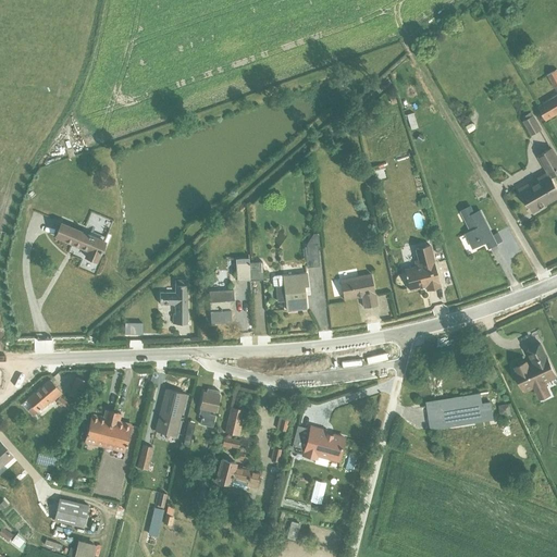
[(556,69),(547,75),(555,87),(556,86),(556,69)]
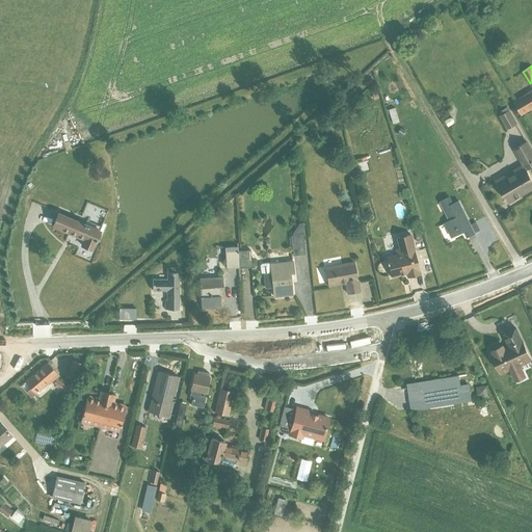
[(375,87),(371,89),(375,101),(379,100),(375,87)]
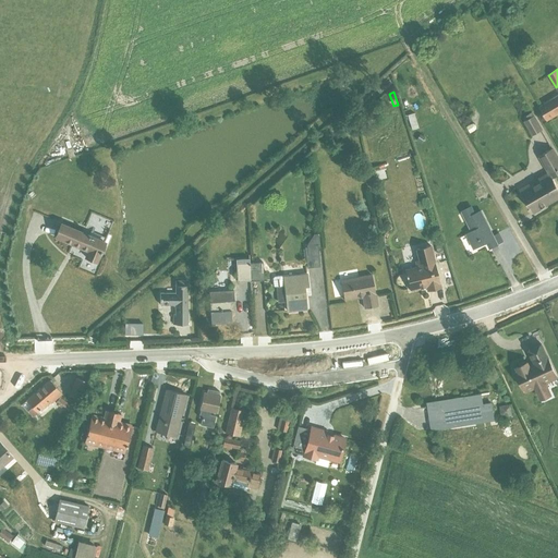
[(557,95),(540,106),(548,121),(557,114),(557,95)]
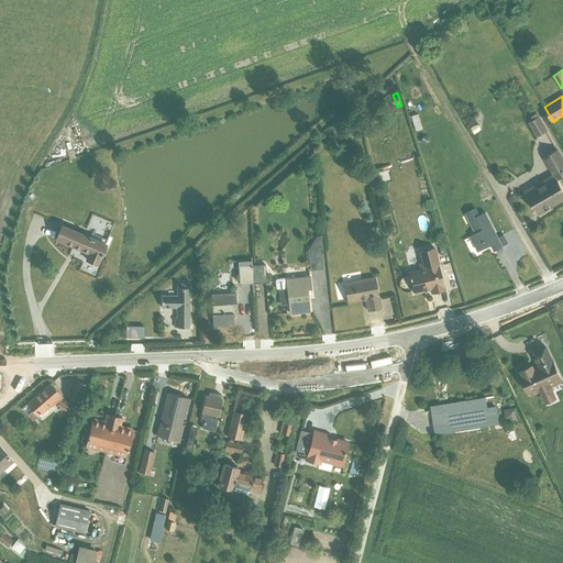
[(407,132),(415,129),(408,112),(401,114),(407,132)]
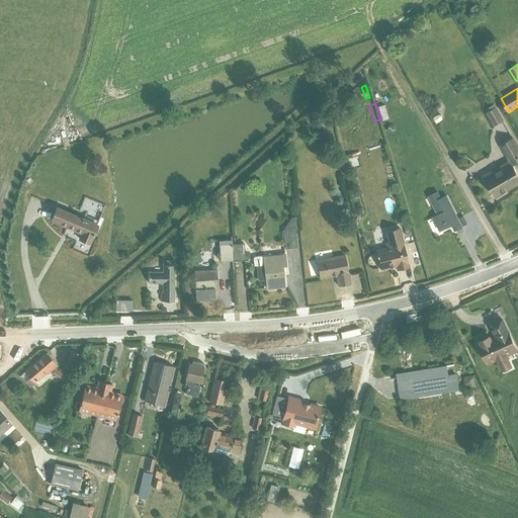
[(489,111),(487,112),(494,125),(505,119),(497,106),(496,107),(494,103),(487,107),(489,111)]
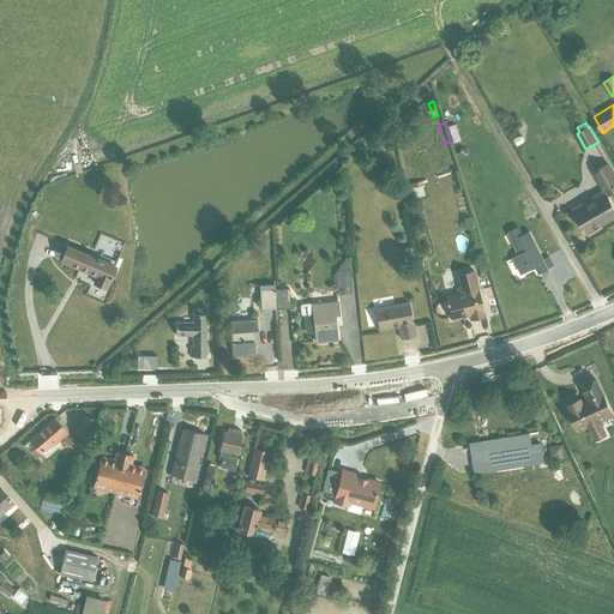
[(456,124),(449,126),(453,142),(461,139),(456,124)]
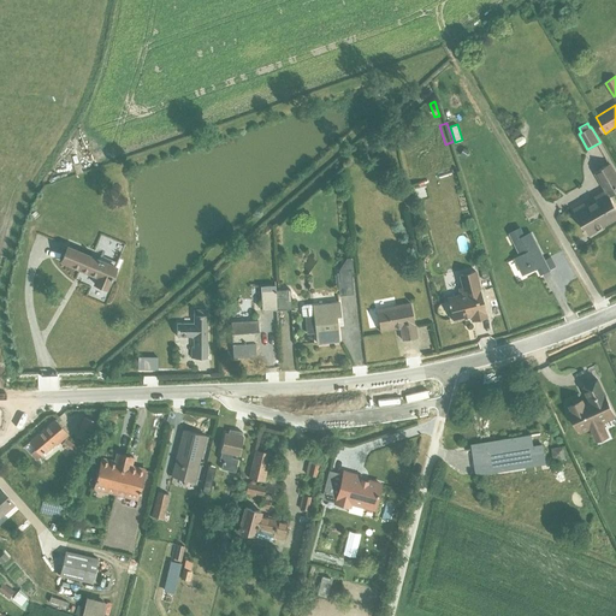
[(523,136),(516,140),(520,146),(525,143),(527,138),(526,136),(523,136)]
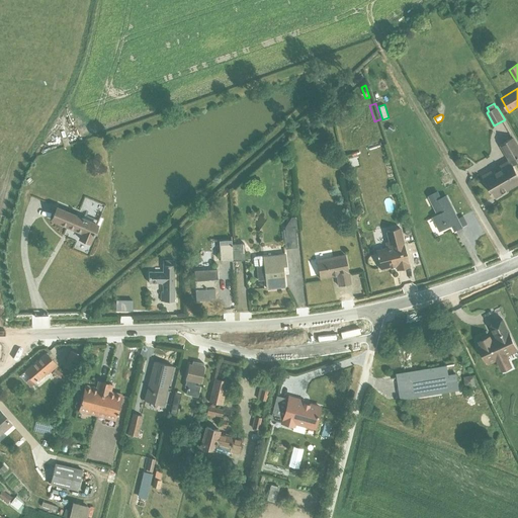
[(509,160),(483,175),(495,197),(517,183),(517,172),(514,165),(517,162),(517,142),(515,137),(501,145),(509,160)]
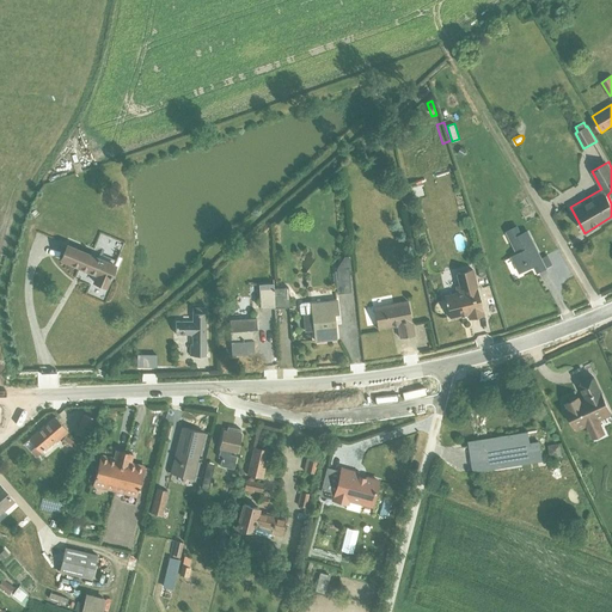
[(546,268),(542,257),(527,231),(522,233),(519,225),(506,231),(516,254),(513,255),(521,271),(534,264),(538,271),(546,268)]
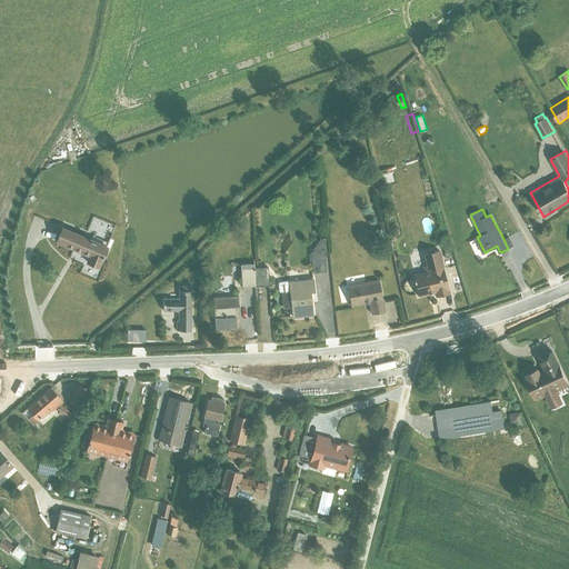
[(62,226),(56,241),(89,256),(86,261),(100,267),(108,241),(92,236),(92,238),(62,226)]
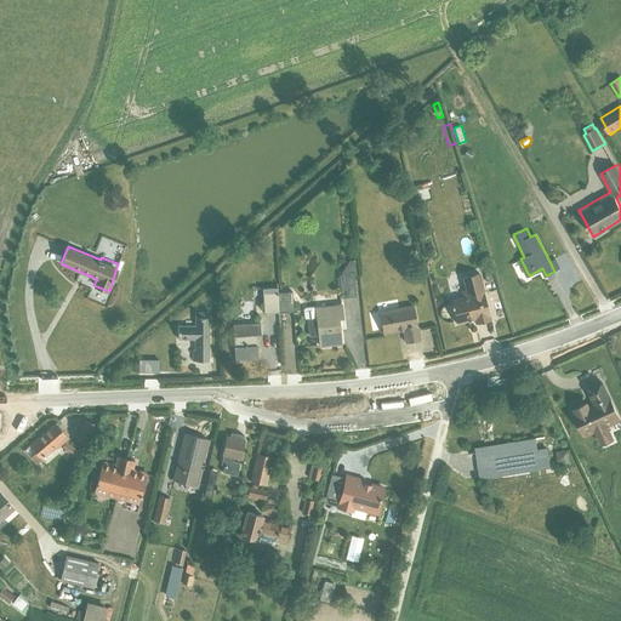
[(251,252),(240,256),(244,265),(254,261),(251,252)]
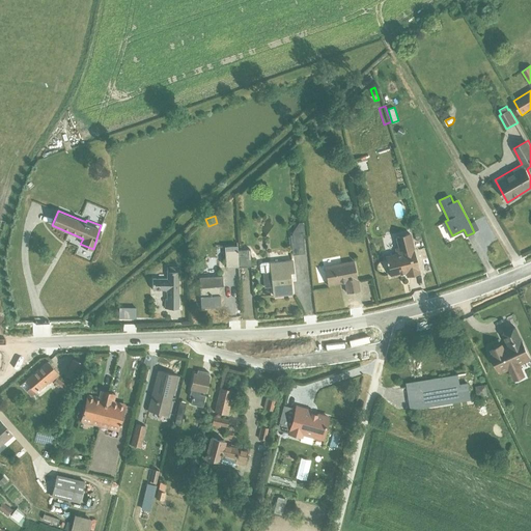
[(470,223),(474,232),(480,229),(475,221),(470,223)]
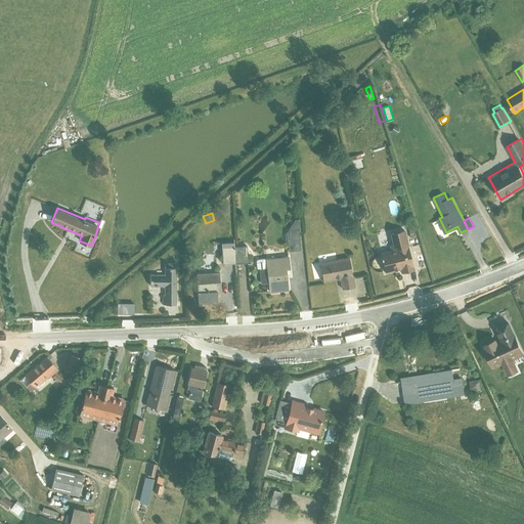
[(289,231),(287,231),(289,251),(301,250),(299,232),(301,231),(299,219),(295,219),(289,229),(289,231)]
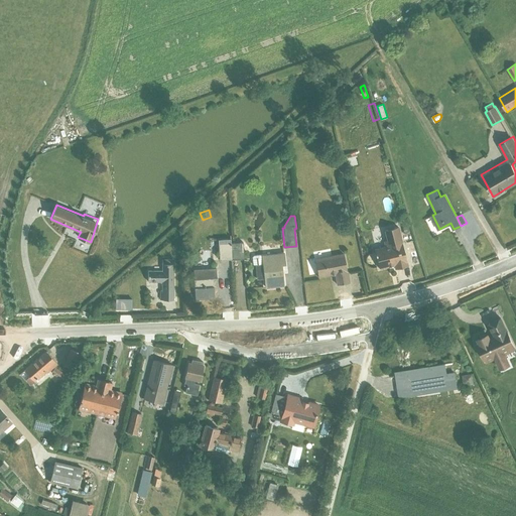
[(385,246),(375,248),(380,268),(395,264),(396,268),(408,265),(398,226),(384,230),(387,240),(384,241),(385,246)]
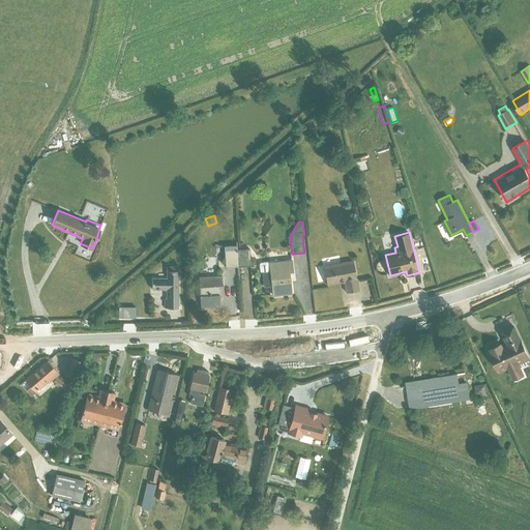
[(239,265),(237,249),(237,245),(225,246),(226,266),(239,265)]
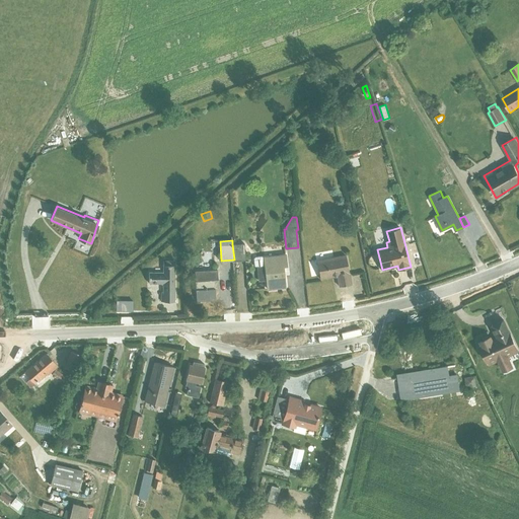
[(232,244),(234,260),(245,260),(244,243),(232,244)]
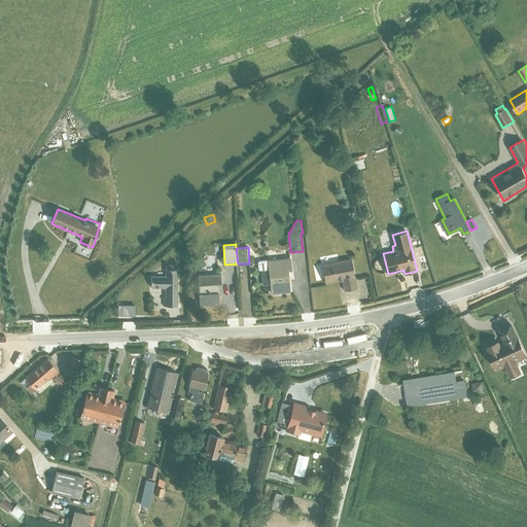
[(259,259),(258,261),(258,270),(261,270),(264,285),(270,284),(271,292),(290,290),(288,270),(292,270),(290,257),(268,259),(268,260),(266,259),(259,259)]
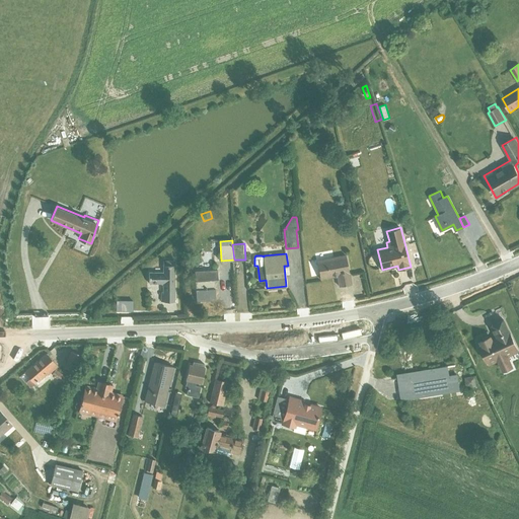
[(346,254),(317,260),(320,279),(338,275),(340,286),(352,284),(346,254)]
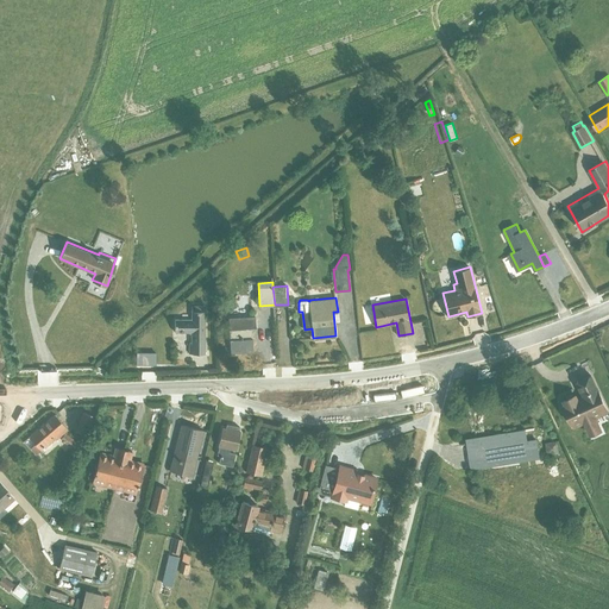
[(192,319),(175,319),(175,332),(192,332),(192,343),(189,343),(189,353),(205,353),(205,306),(203,305),(203,301),(194,300),(194,305),(193,305),(192,308),(192,319)]
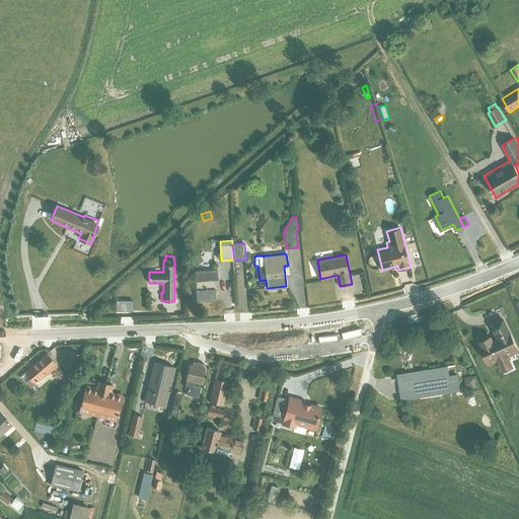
[(218,269),(195,271),(197,300),(216,299),(215,279),(218,279),(218,269)]
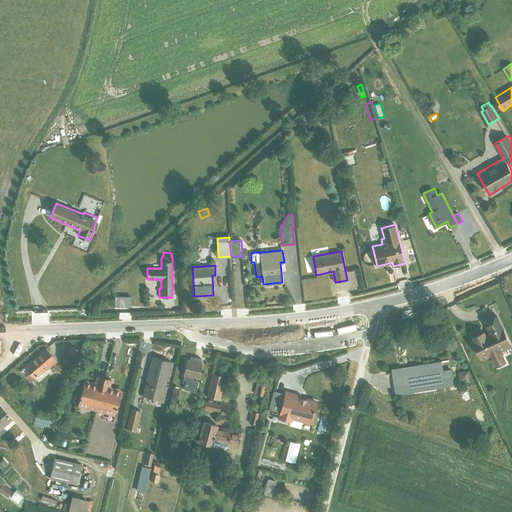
[(476,336),(474,337),(477,343),(475,343),(483,360),(491,356),(496,366),(507,361),(502,351),(511,347),(498,315),(485,321),(491,332),(486,334),(485,332),(483,333),(480,332),(477,333),(476,336)]
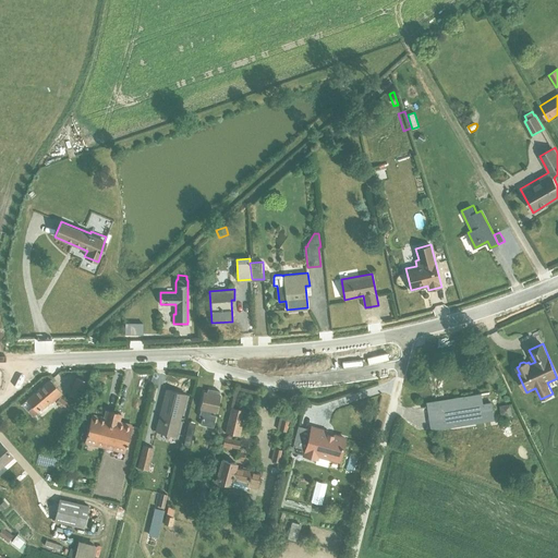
[(75,377),(69,396),(81,399),(87,381),(75,377)]
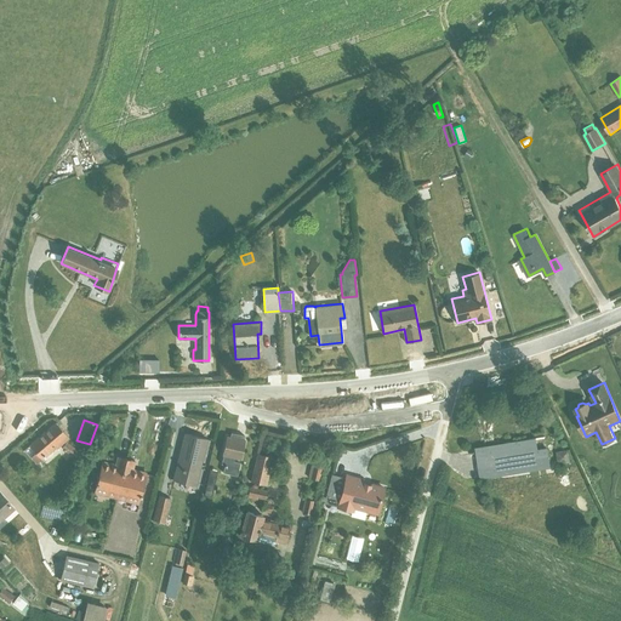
[(56,422),(29,445),(35,451),(32,456),(38,462),(56,448),(57,448),(69,437),(56,422)]
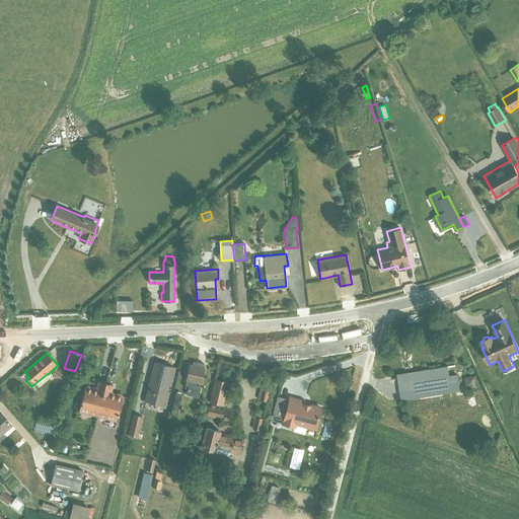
[(155,362),(145,400),(163,405),(173,366),(155,362)]
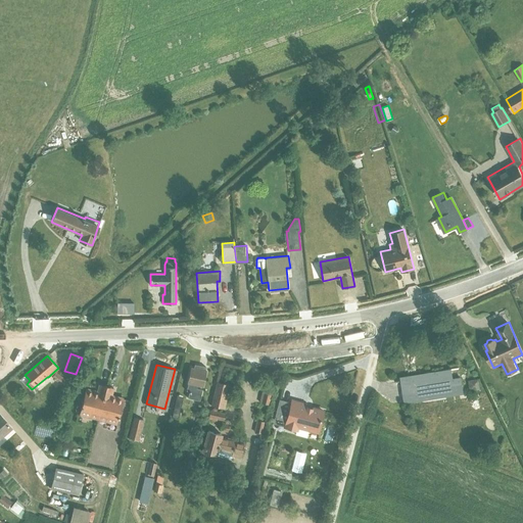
[(191,367),(187,390),(190,390),(188,397),(199,399),(202,389),(196,388),(197,385),(203,386),(206,370),(205,370),(206,367),(199,365),(198,369),(191,367)]
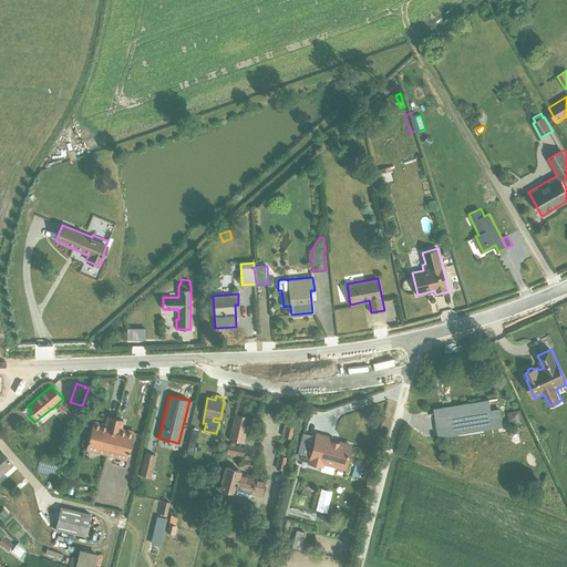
[(463,408),(436,412),(440,436),(503,426),(501,408),(492,409),(491,400),(498,399),(497,398),(462,404),(463,408)]
